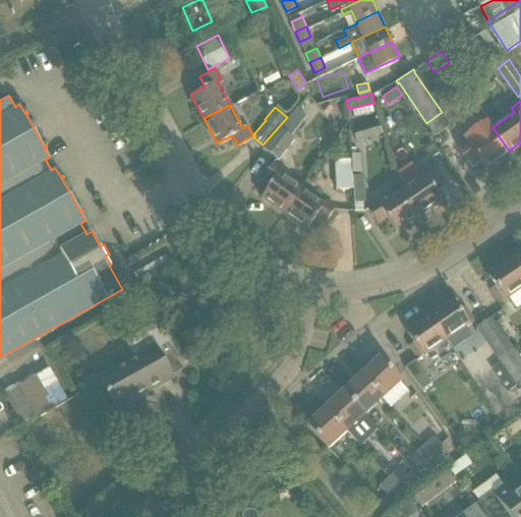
[(466,139),(457,145),(467,159),(471,165),(479,159),(485,167),(509,151),(493,127),(491,127),(486,119),(463,134),(466,139)]
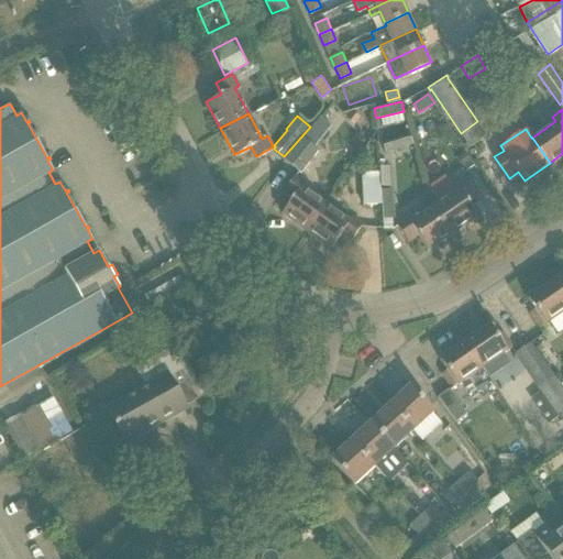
[(409,132),(382,140),(385,151),(412,143),(409,132)]
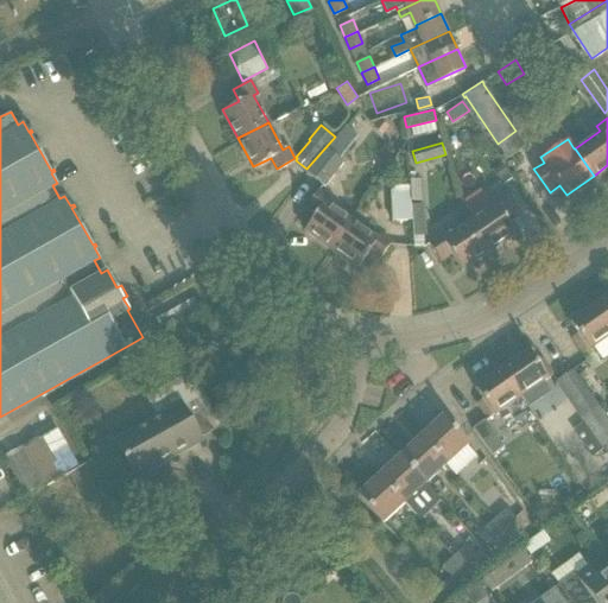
[(344,160),(340,156),(327,146),(306,171),(324,185),(344,160)]
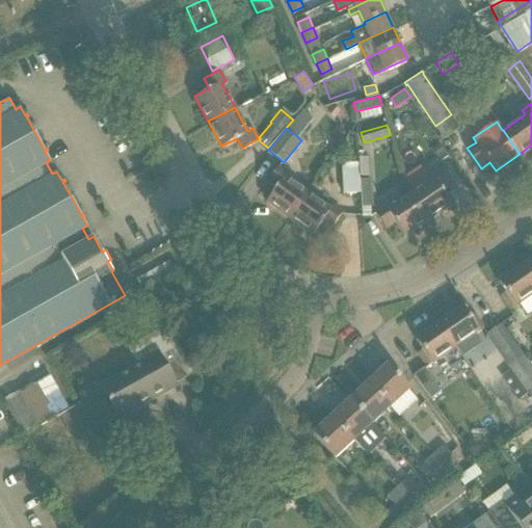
[(358,156),(358,160),(360,175),(370,174),(369,156),(358,156)]
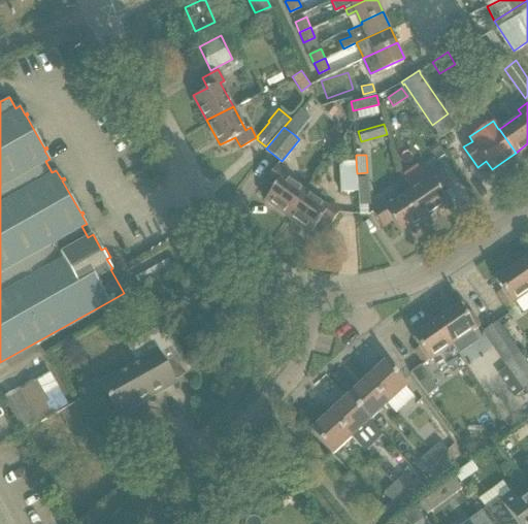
[(358,190),(357,175),(357,173),(356,159),(343,160),(339,165),(340,191),(357,190),(358,190)]
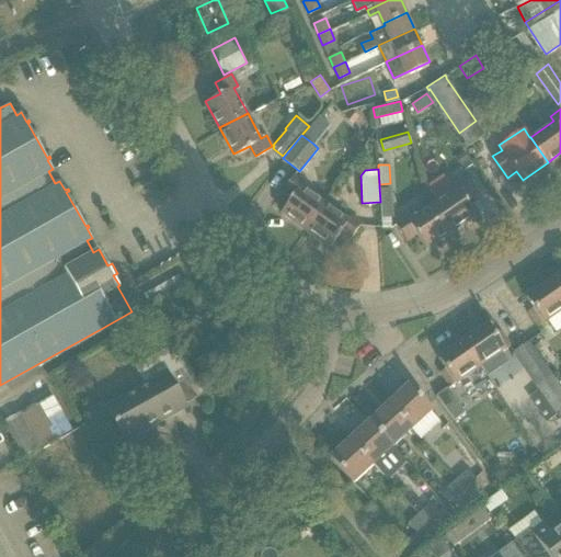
[(306,227),(324,201),(301,184),(304,181),(294,173),(283,189),(292,194),(281,209),(306,227)]
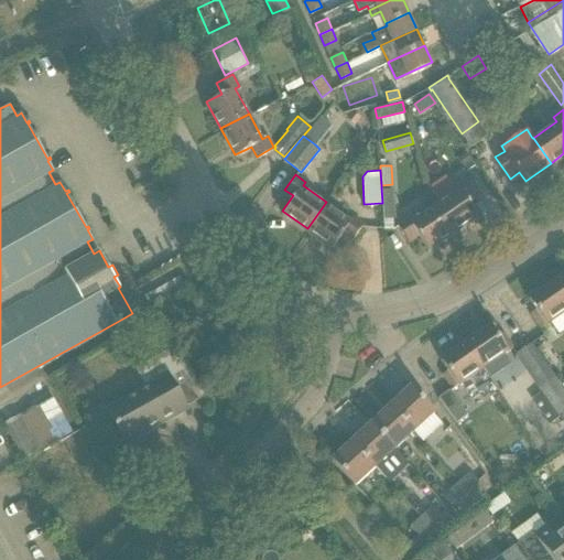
[(478,214),(467,200),(477,193),(466,178),(455,185),(458,190),(435,205),(453,232),(478,214)]
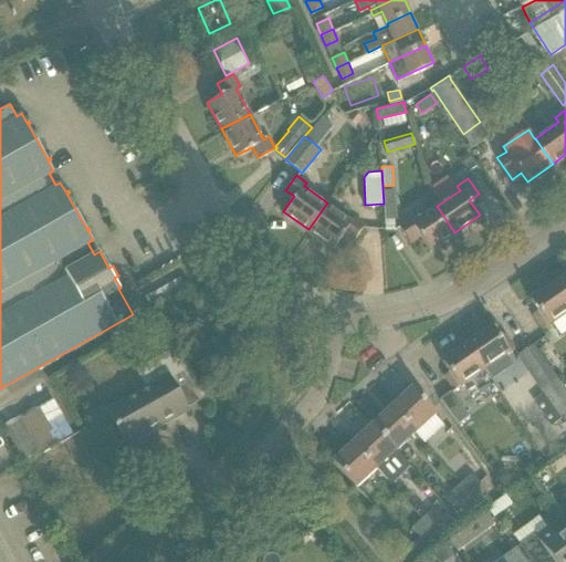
[(397,217),(394,194),(394,187),(383,188),(384,204),(383,204),(385,218),(397,217)]
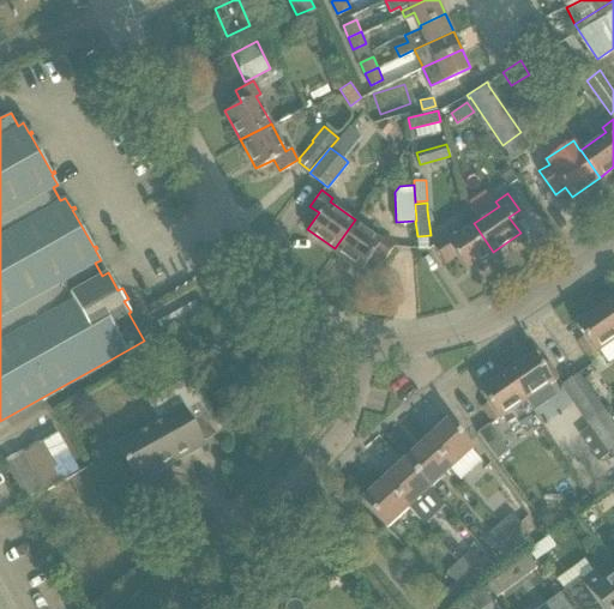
[(383,259),(392,247),(395,242),(383,234),(379,237),(355,219),(335,248),(361,267),(372,252),(383,259)]
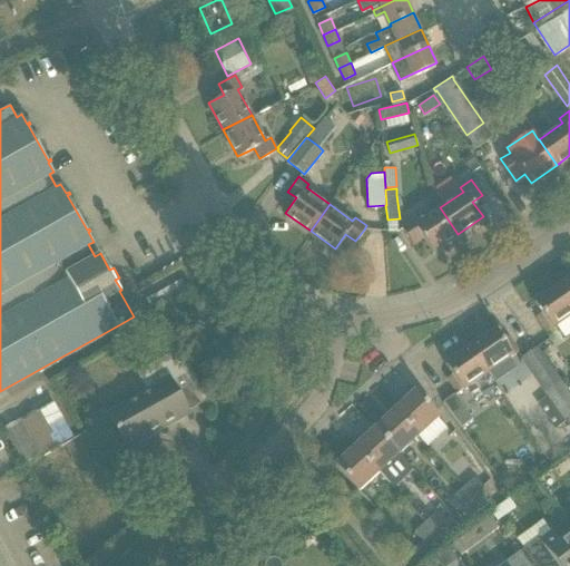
[(458,234),(440,207),(415,224),(413,220),(402,226),(413,243),(422,236),(432,251),(458,234)]
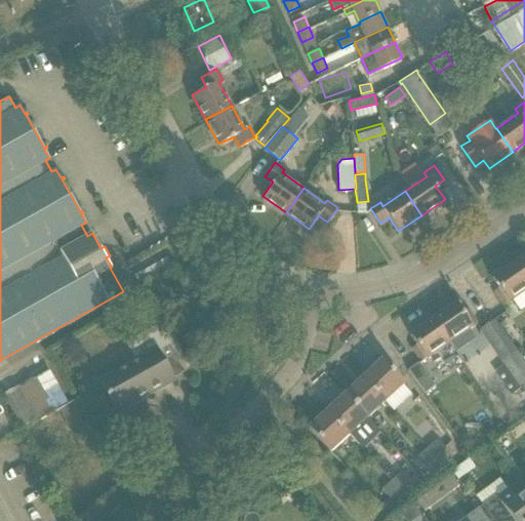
[(524,252),(516,259),(524,273),(524,252)]
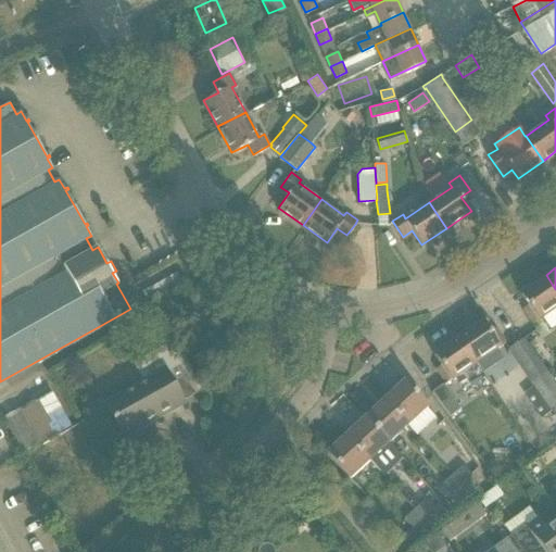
[(555,303),(555,289),(546,275),(520,292),(528,302),(523,305),(531,316),(533,320),(541,314),(555,303)]
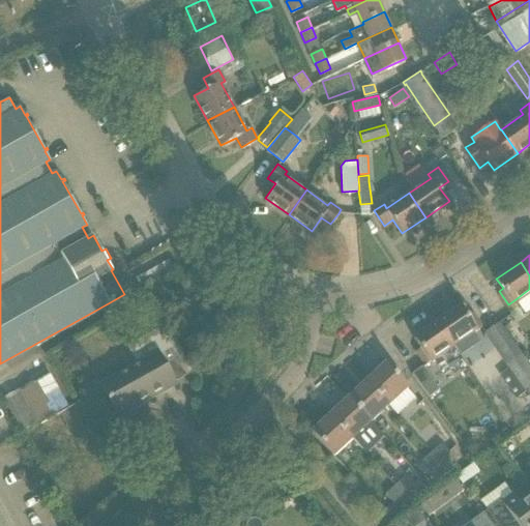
[(461,302),(438,319),(453,343),(472,329),(481,323),(479,319),(472,310),(468,312),(461,302)]
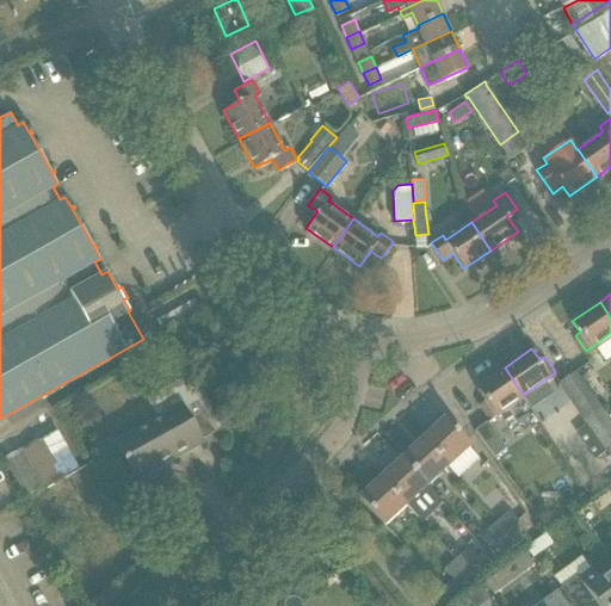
[(523,395),(505,368),(477,387),(485,397),(480,401),(492,418),(523,395)]
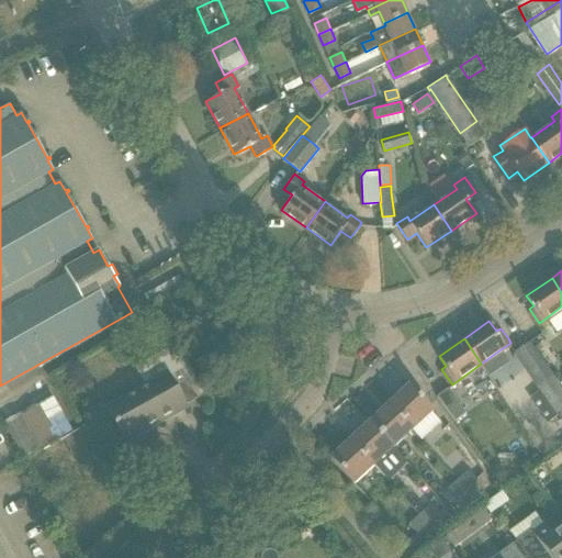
[(561,388),(528,341),(514,352),(539,388),(557,413),(561,420),(561,388)]
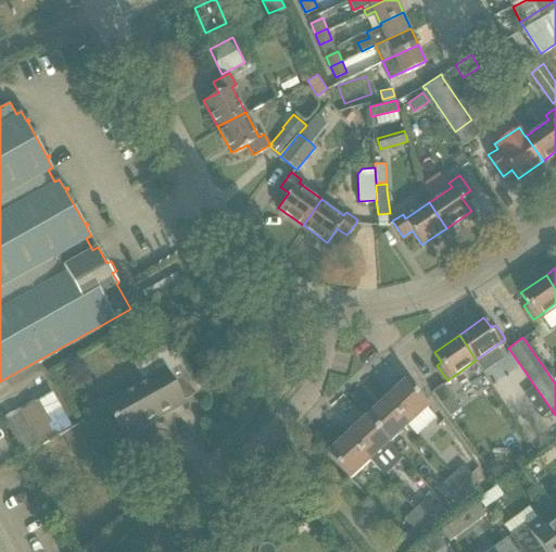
[(124,434),(185,400),(166,367),(105,401),(124,434)]
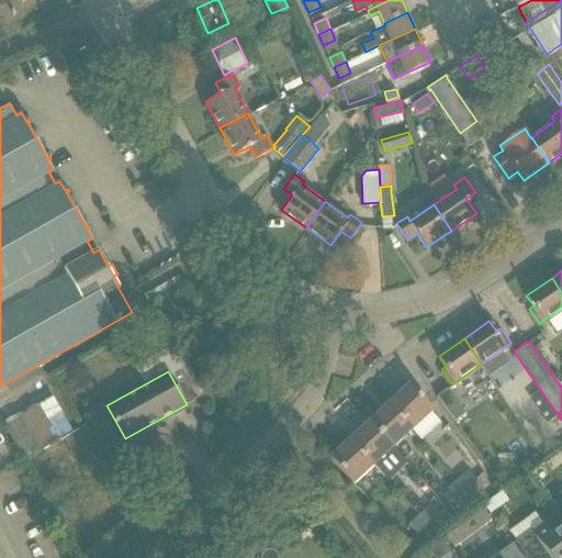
[(409,382),(390,401),(413,426),(433,408),(409,382)]
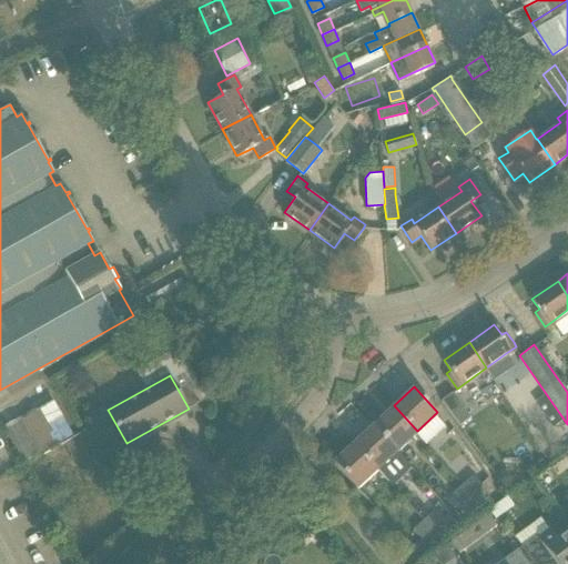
[(452,391),(442,399),(459,424),(469,416),(452,391)]
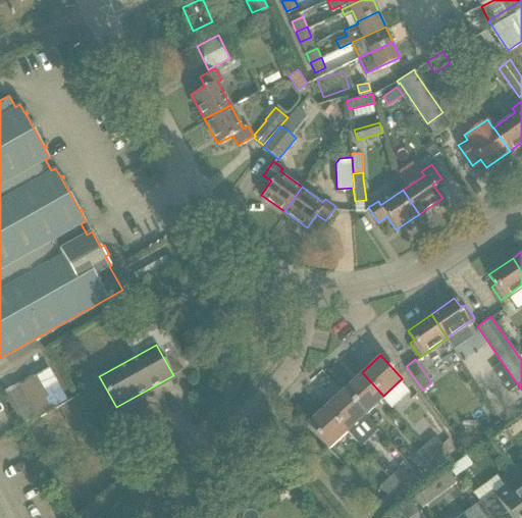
[(383,396),(362,372),(344,390),(365,413),(383,396)]
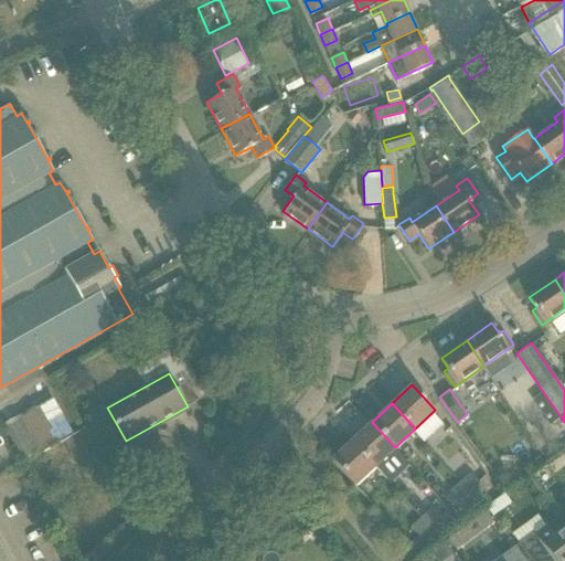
[(20,412),(2,422),(22,457),(40,447),(20,412)]
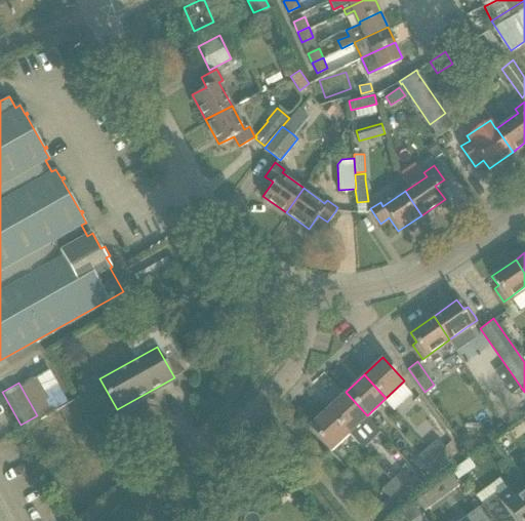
[(367,415),(346,392),(327,409),(349,433),(367,415)]
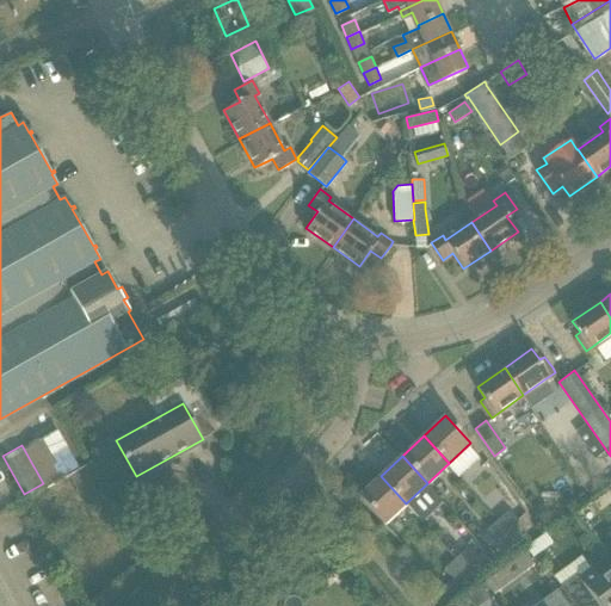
[(384,523),(406,504),(381,476),(359,496),(384,523)]
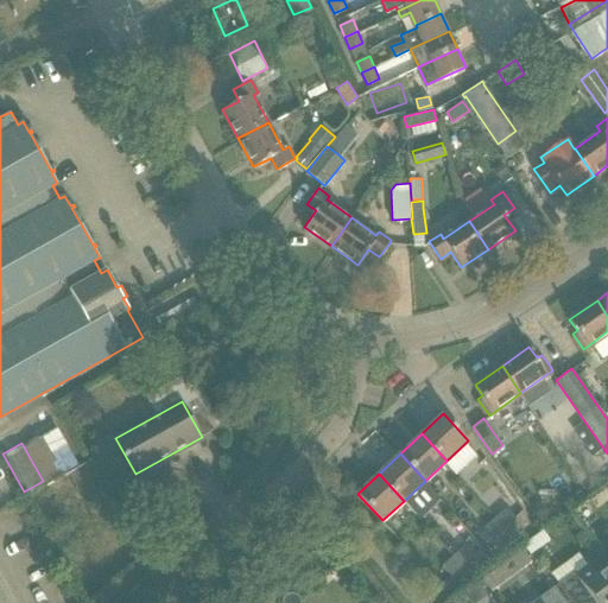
[(506,506),(494,516),(505,527),(517,516),(506,506)]
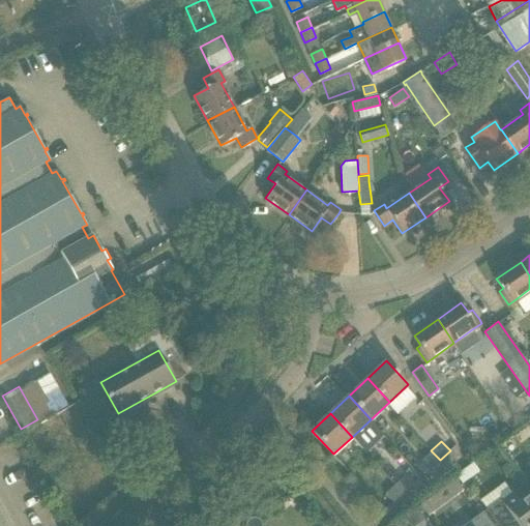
[(439,461),(440,460),(431,450),(421,460),(431,469),(439,461)]
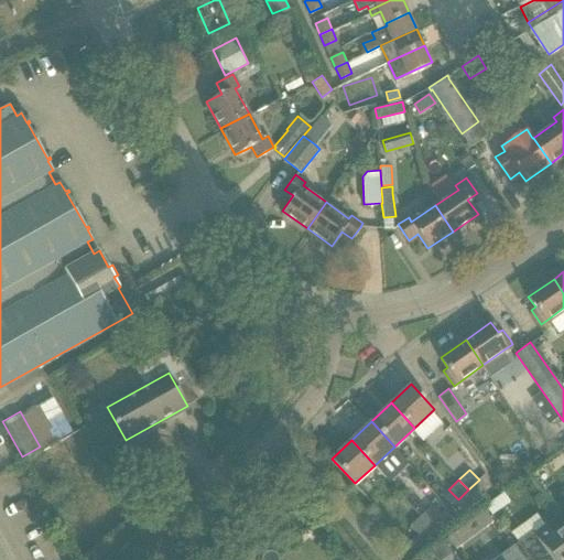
[(431,505),(421,515),(430,524),(440,515),(431,505)]
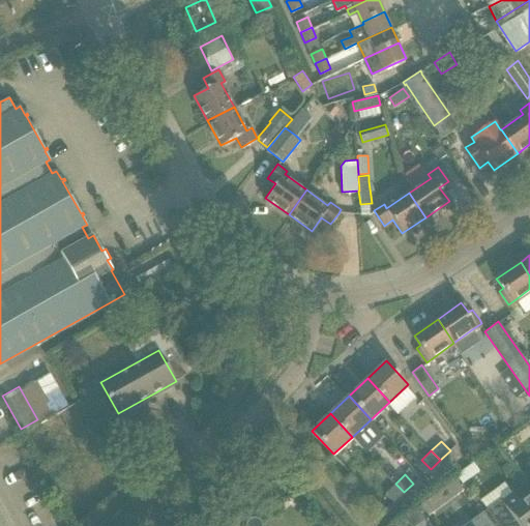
[(404,492),(395,484),(385,493),(392,500),(393,501),(404,492)]
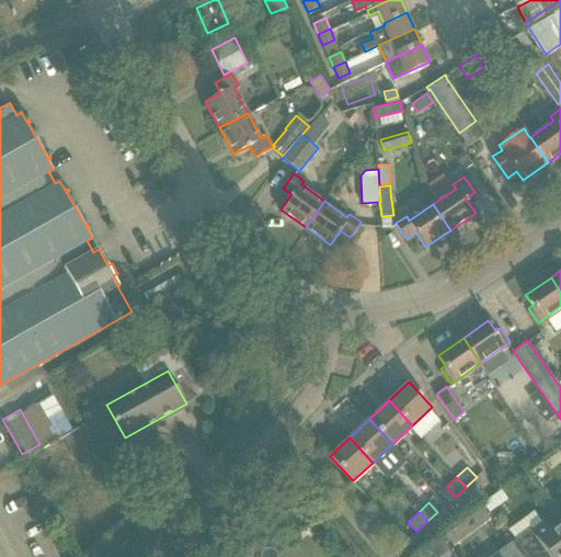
[(560,556),(560,523),(550,532),(542,522),(533,530),(529,525),(515,537),(529,556),(560,556)]
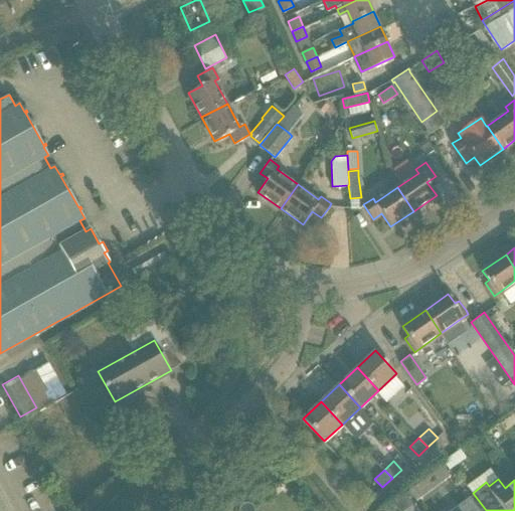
[(481,510),(470,495),(448,510),(481,510)]
